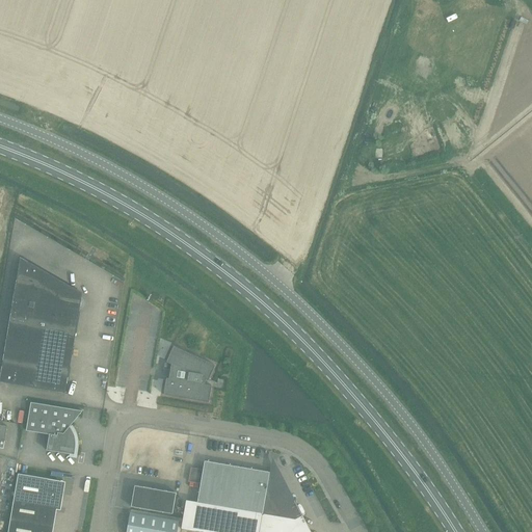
[(0,374),(0,381),(65,393),(79,310),(74,309),(76,296),(62,288),(64,285),(21,260),(10,319),(9,319),(0,374)]
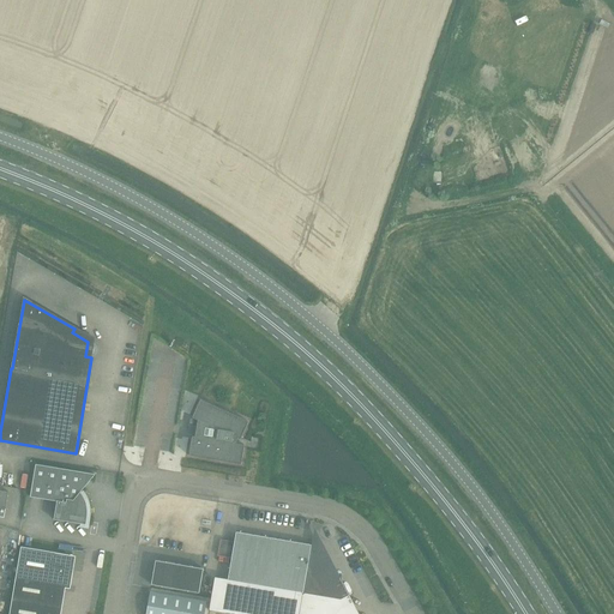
[(197,420),(194,437),(192,437),(188,456),(240,464),(244,445),(236,444),(236,438),(240,440),(248,422),(200,399),(192,417),(197,420)]
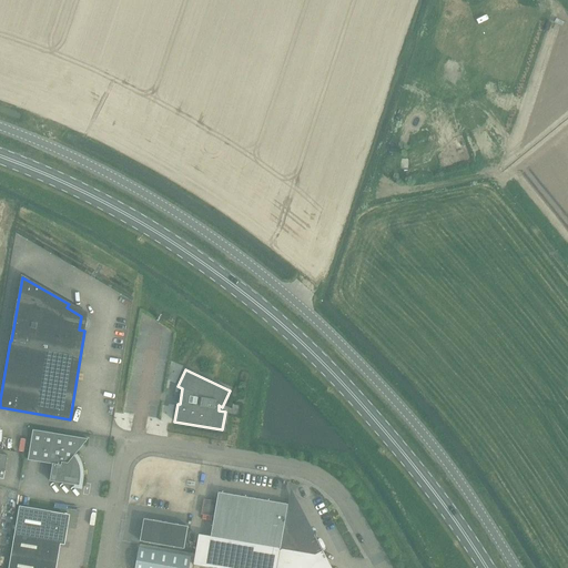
[(78,485),(78,487),(79,487),(80,480),(80,477),(81,474),(81,473),(80,470),(80,468),(79,465),(74,455),(88,438),(32,429),(28,459),(52,464),(49,480),(78,485)]
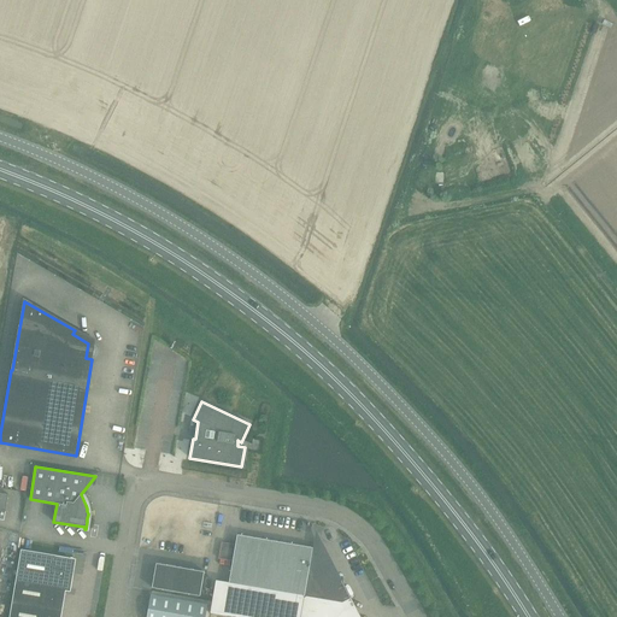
[(215,581),(210,613),(230,616),(354,616),(348,604),(319,548),(318,550),(312,548),(313,547),(236,534),(235,545),(221,542),(218,558),(231,560),(228,583),(215,581)]
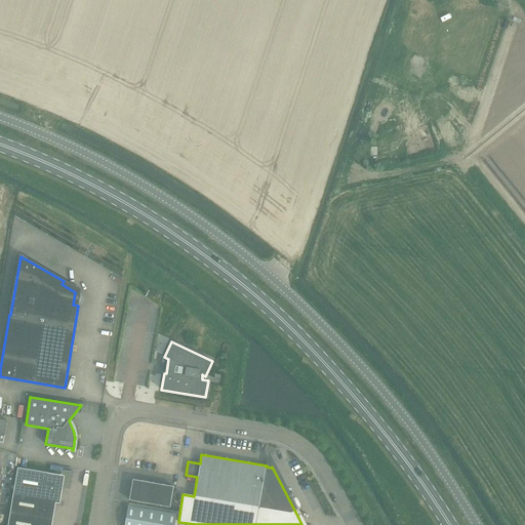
[(172,481),(175,468),(162,465),(160,476),(154,474),(155,473),(150,472),(149,476),(172,481)]
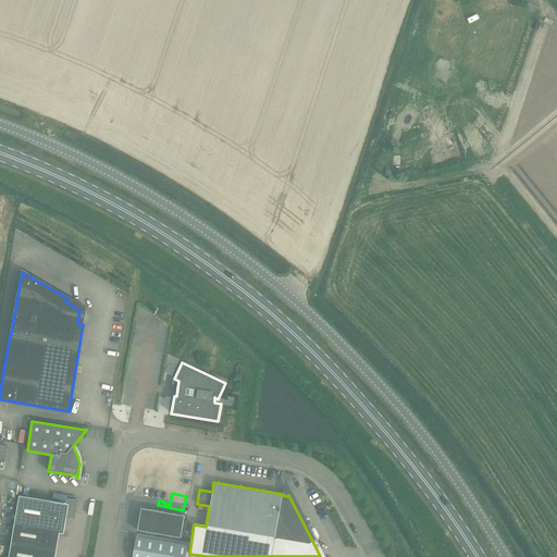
[(19,496),(14,518),(62,527),(65,506),(50,504),(50,500),(19,496)]
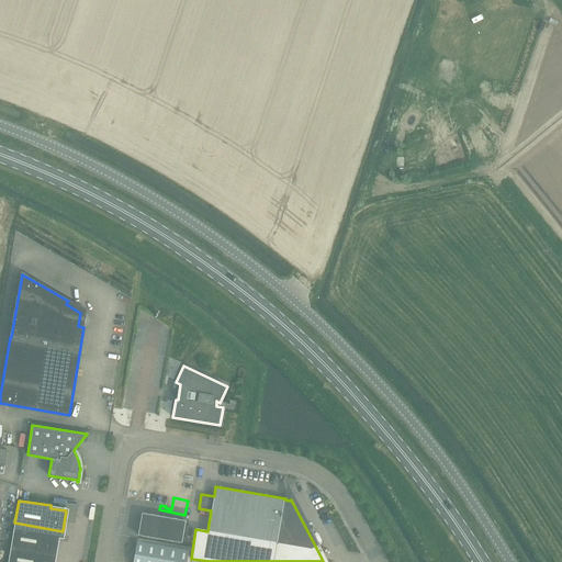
[(142,513),(138,535),(181,542),(186,520),(142,513)]
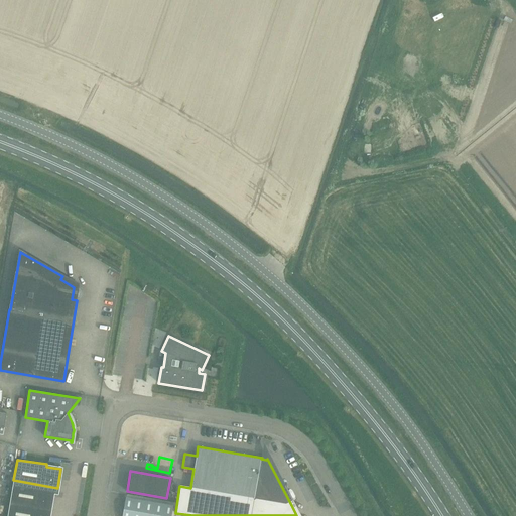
[(13,480),(10,501),(49,508),(52,492),(56,492),(57,488),(13,480)]
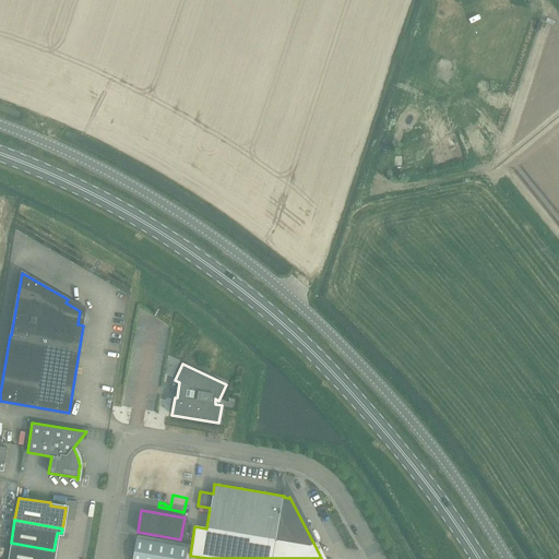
[(132,558),(185,558),(187,548),(135,538),(132,558)]
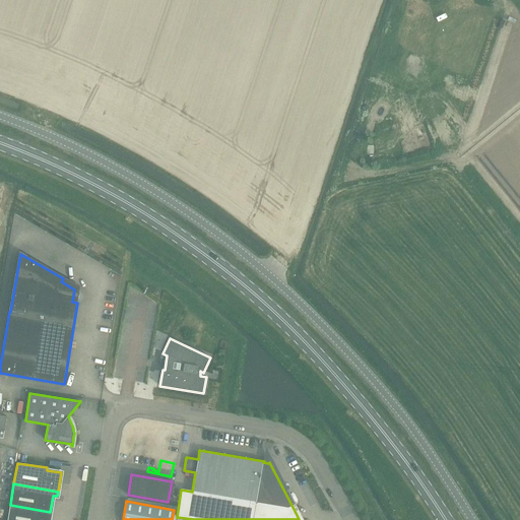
[(10,505),(7,519),(48,519),(50,512),(10,505)]
